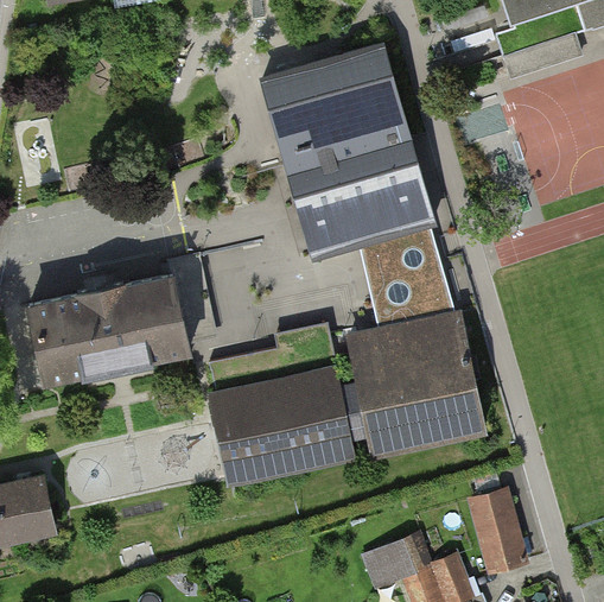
[(496,0),(500,11),(514,7),(520,29),(498,35),(509,70),(578,49),(571,29),(596,21),(589,0),(496,0)]
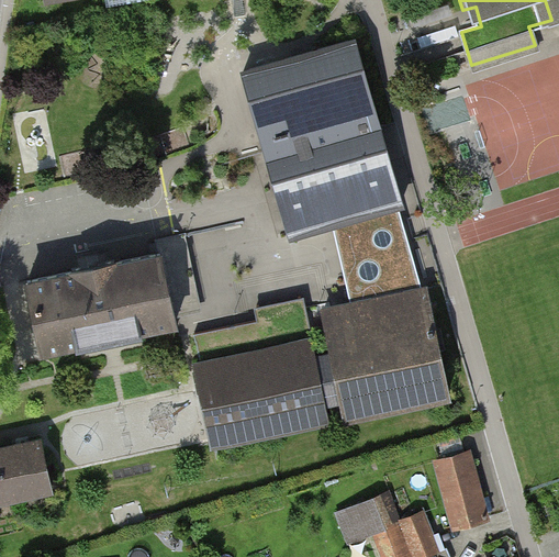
[(545,0),(551,20),(558,17),(558,0),(545,0)]
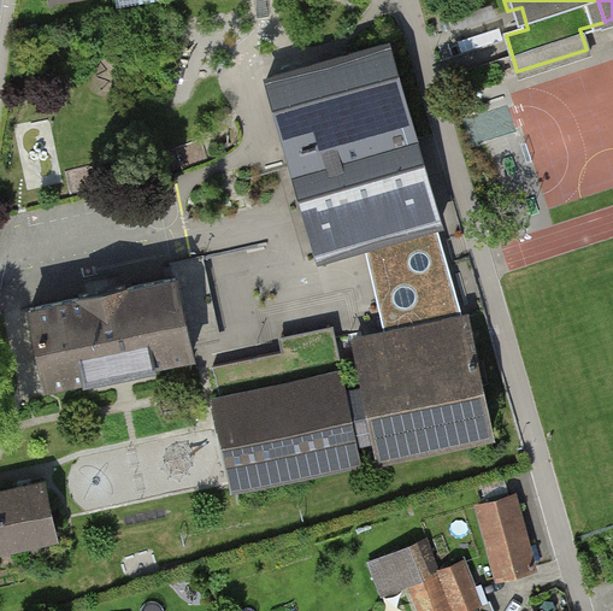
[(260,77),(312,259),(363,245),(436,224),(441,223),(389,41),(260,77)]
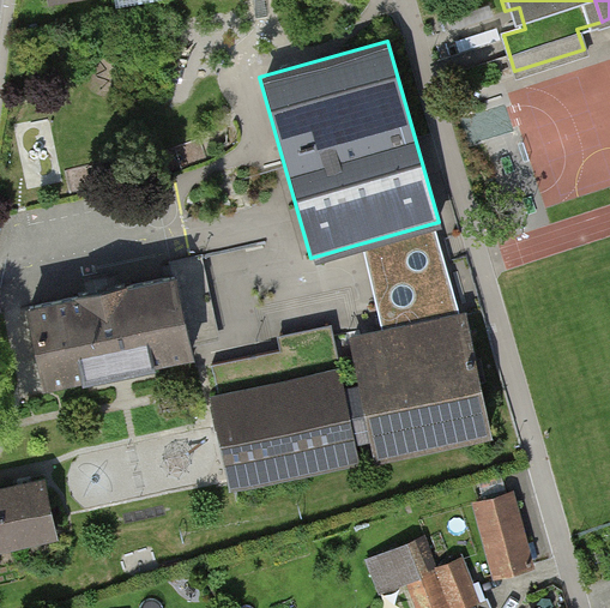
[(488,108),(496,125),(513,116),(505,98),(488,108)]
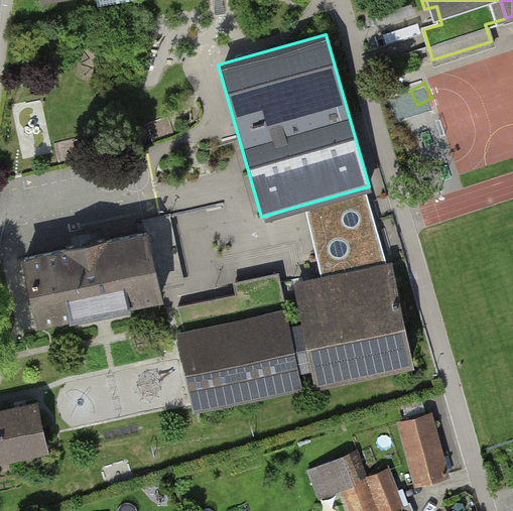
[(41,92),(12,98),(24,151),(53,145),(41,92)]
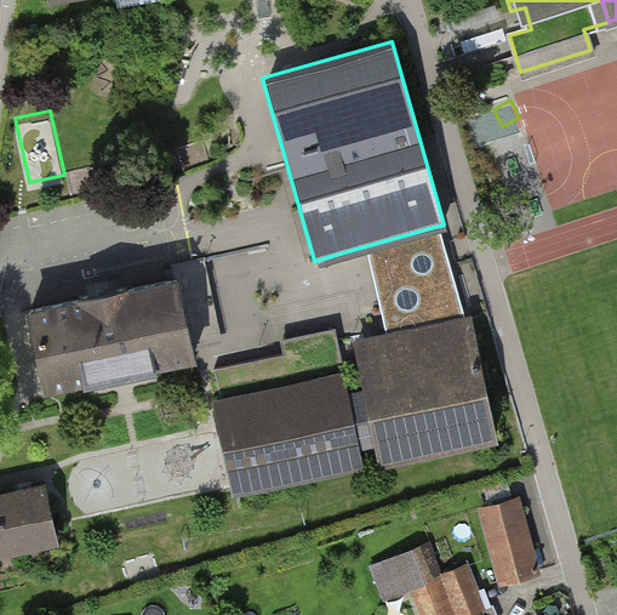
[(464,313),(439,226),(365,246),(384,329),(464,313)]
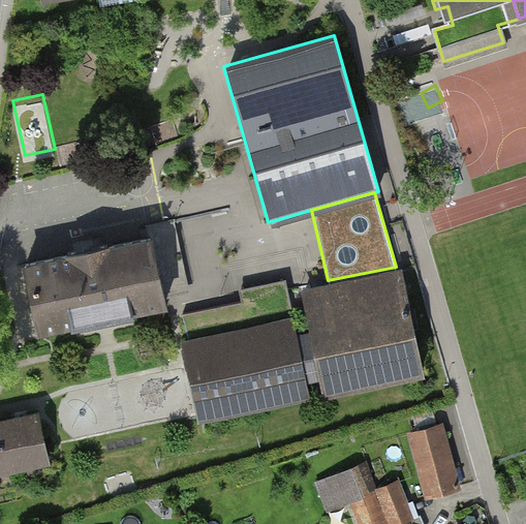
[(36,331),(165,306),(152,240),(24,266),(36,331)]
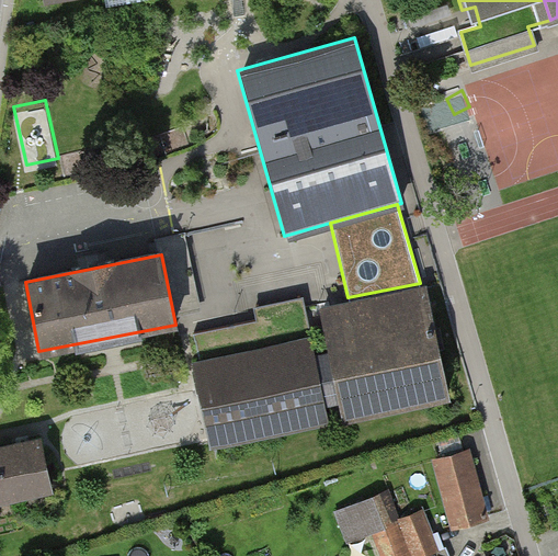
[(206,362),(193,365),(211,447),(332,422),(329,405),(333,404),(337,421),(448,398),(424,282),(420,283),(348,297),(315,305),(325,349),(315,351),(305,304),(263,313),(265,326),(201,340),(206,362)]
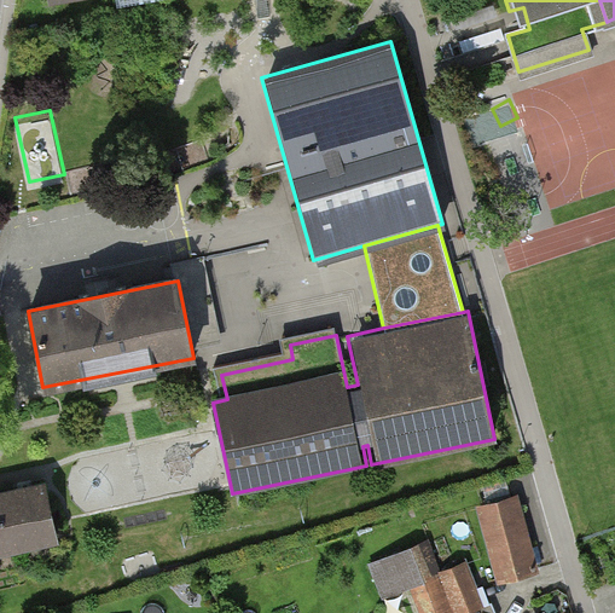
[(0,544),(3,556),(56,544),(42,485),(0,493),(0,544)]
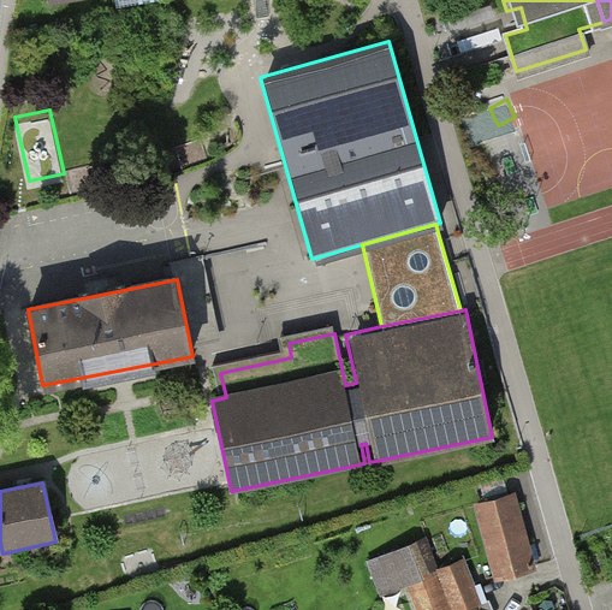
[(532,562),(511,487),(469,499),(489,573),(532,562)]
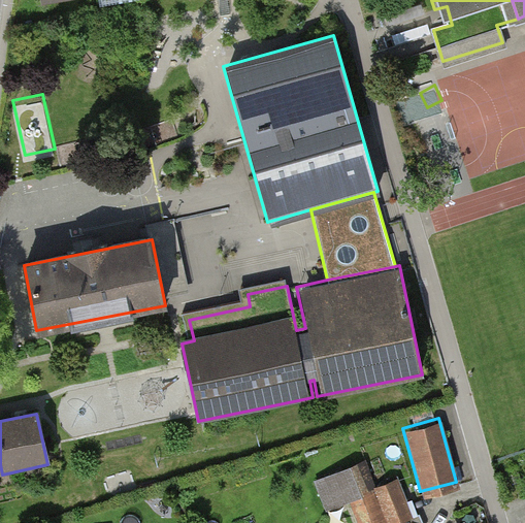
[(355,465),(310,480),(321,510),(345,501),(352,522),(389,522),(409,516),(398,482),(364,493),(355,465)]
